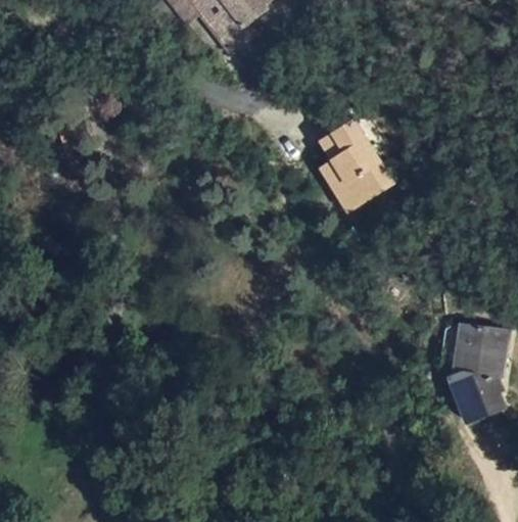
[(200,3),(198,0),(173,0),(185,16),(196,7),(200,3)]
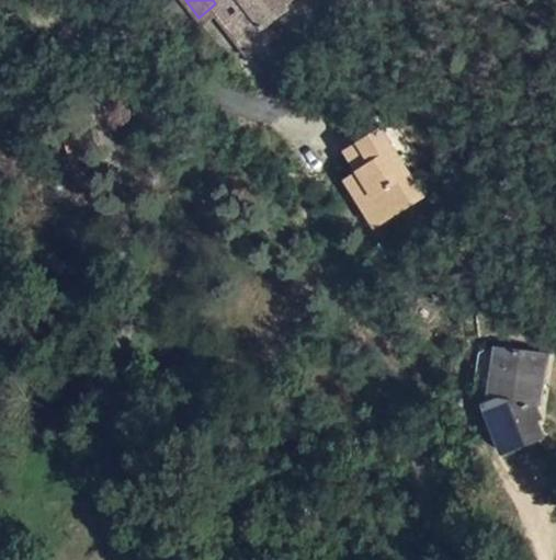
[(213,0),(215,3),(211,8),(246,53),(270,35),(261,22),(284,7),(281,2),(283,0),(213,0)]
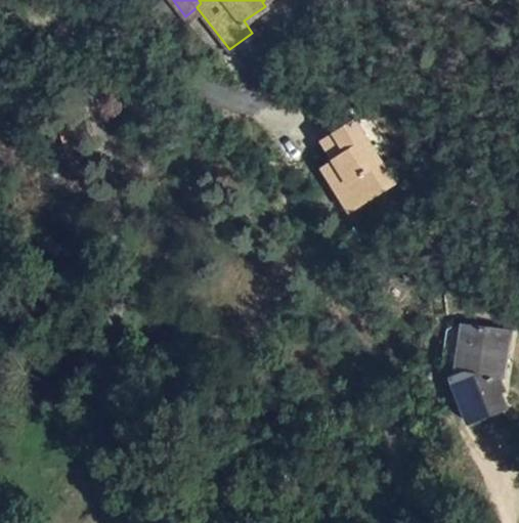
[(330,161),(318,168),(347,214),(397,183),(356,119),(318,142),(330,161)]
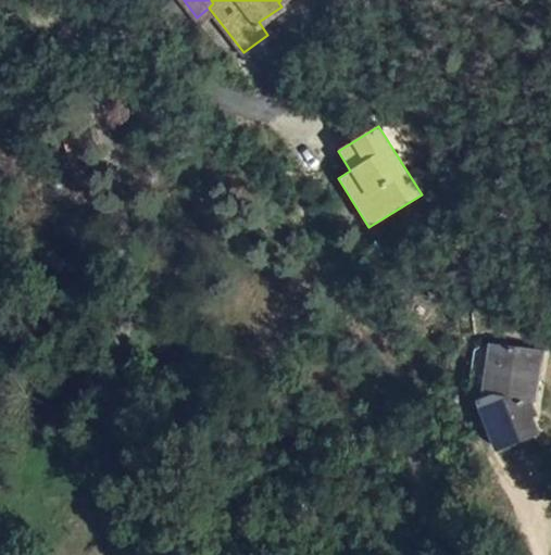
[(492,343),(481,442),(530,448),(541,349),(492,343)]
